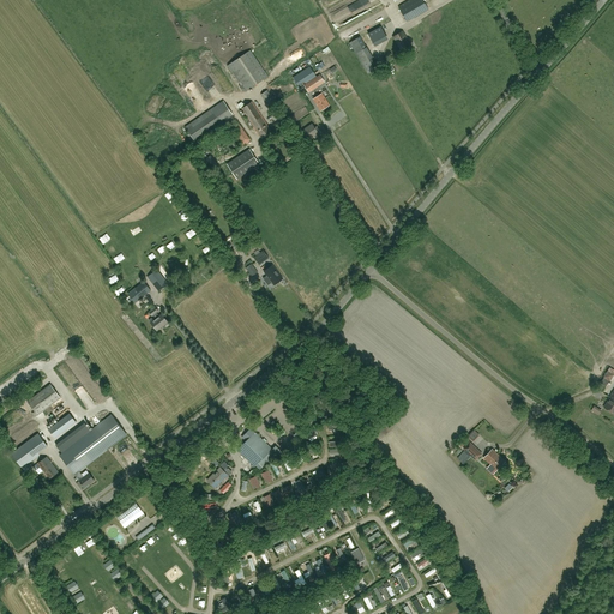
[(407,22),(428,10),(422,0),(410,0),(398,7),(407,22)]
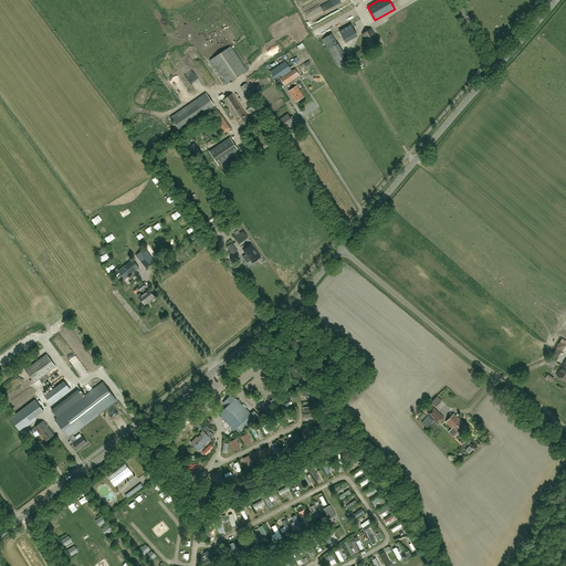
[(353,29),(350,24),(341,29),(343,33),(353,29)]
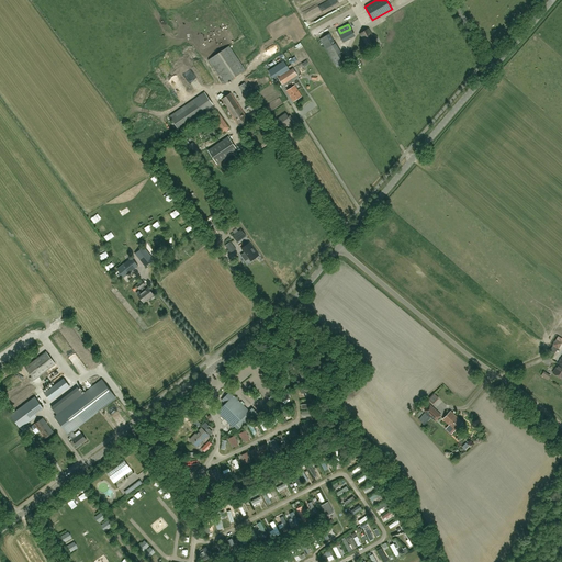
[(368,46),(377,41),(369,27),(360,33),(368,46)]
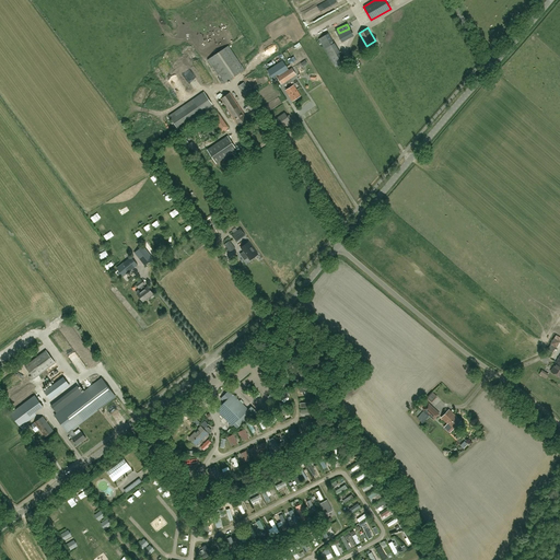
[(224,83),(245,70),(229,46),(208,60),(224,83)]
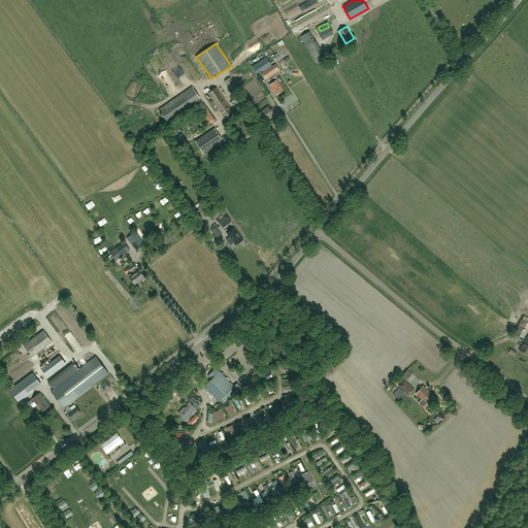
[(275,65),(262,73),(265,79),(279,70),(275,65)]
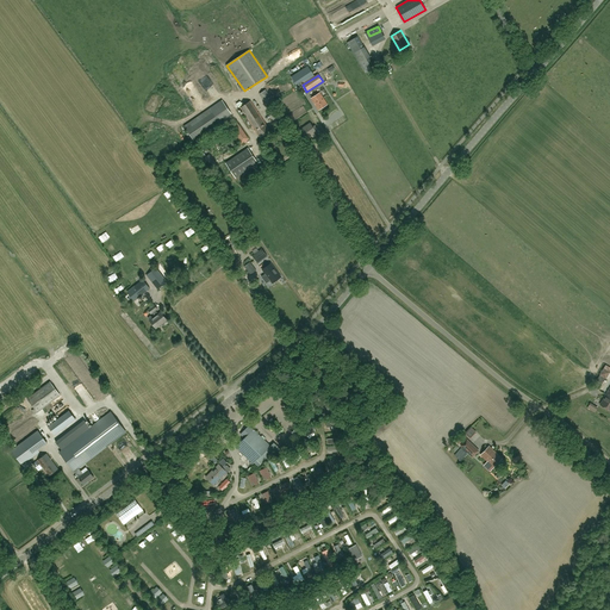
[(260,94),(267,106),(273,101),(266,89),(260,94)]
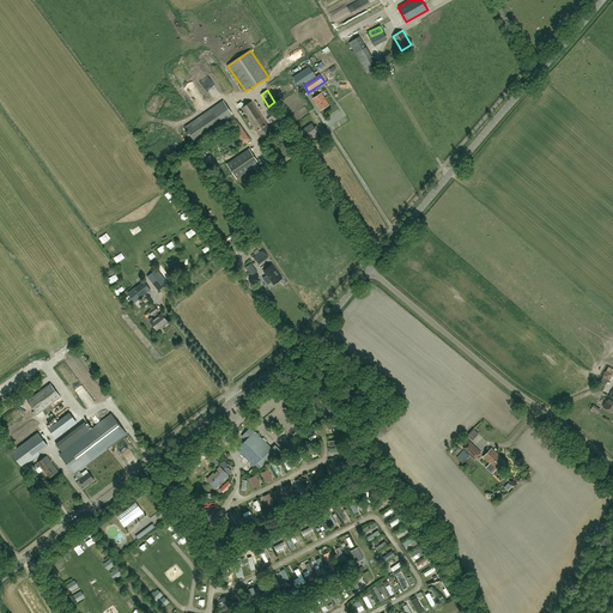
[(320,110),(329,105),(321,92),(313,98),(320,110)]
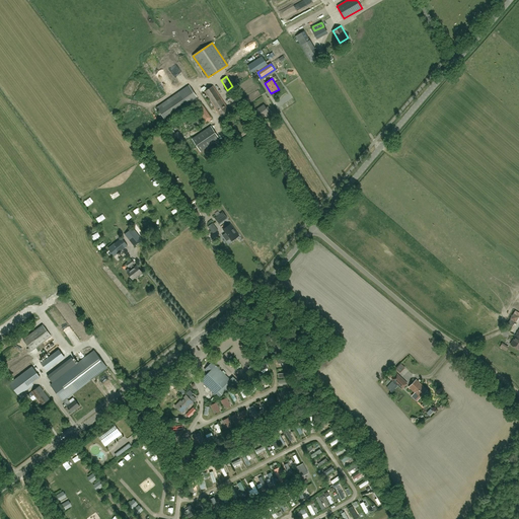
[(198,88),(202,92),(207,88),(204,83),(198,88)]
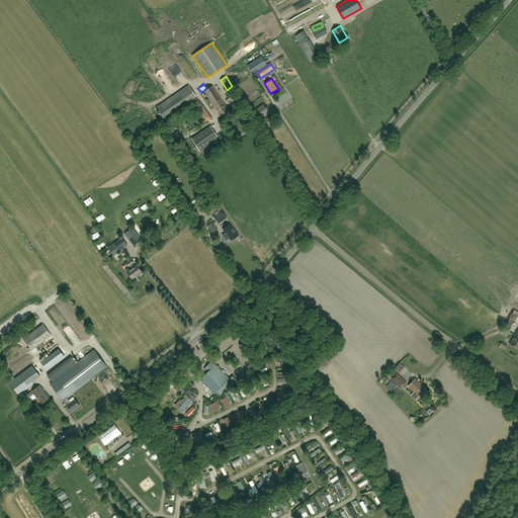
[(188,103),(197,97),(190,85),(157,105),(164,117),(188,103)]
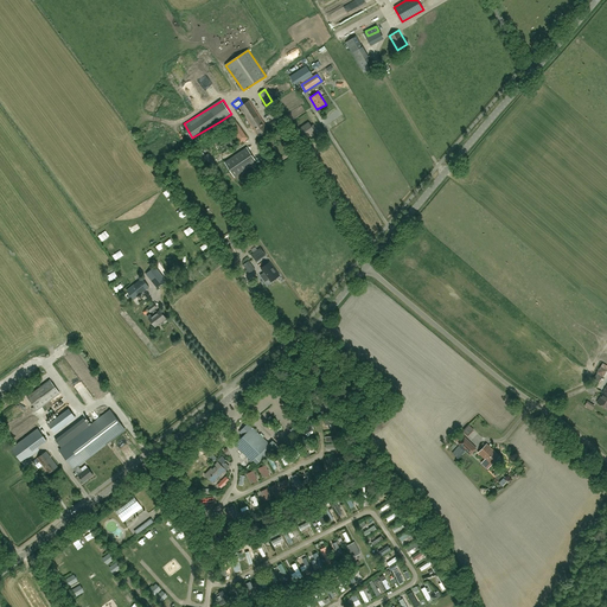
[(259,136),(269,129),(249,100),(238,107),(259,136)]
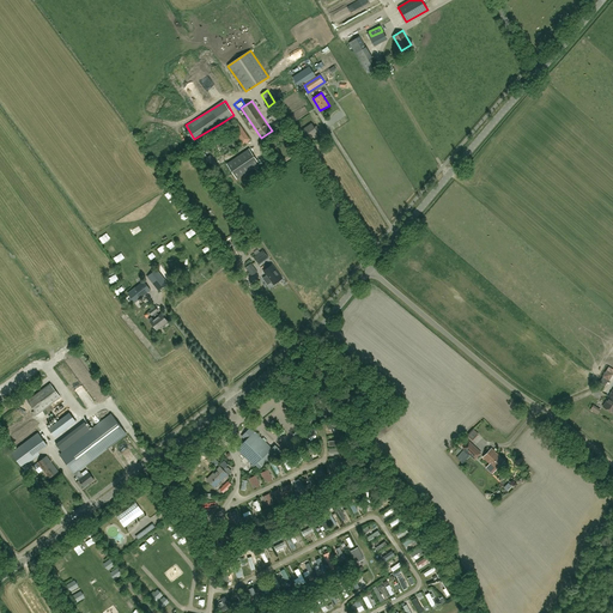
[(242,145),(250,140),(238,122),(230,127),(242,145)]
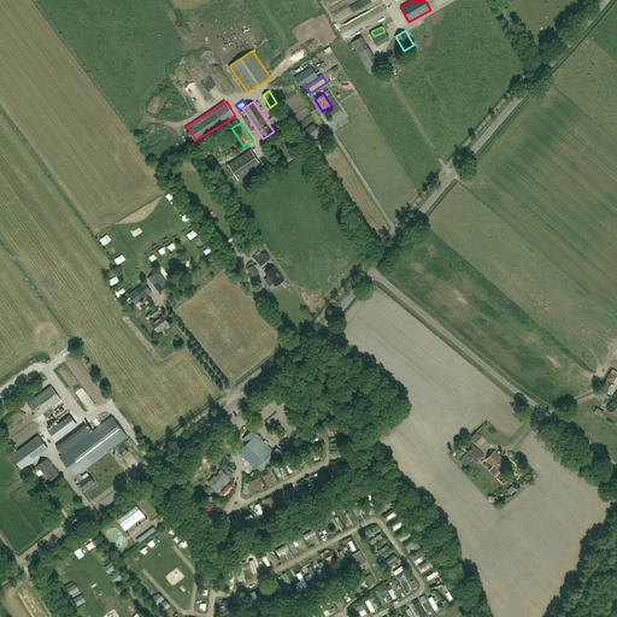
[(318,136),(323,134),(318,127),(317,129),(313,124),(307,129),(307,130),(301,134),(306,141),(312,137),(313,137),(318,135),(318,136)]
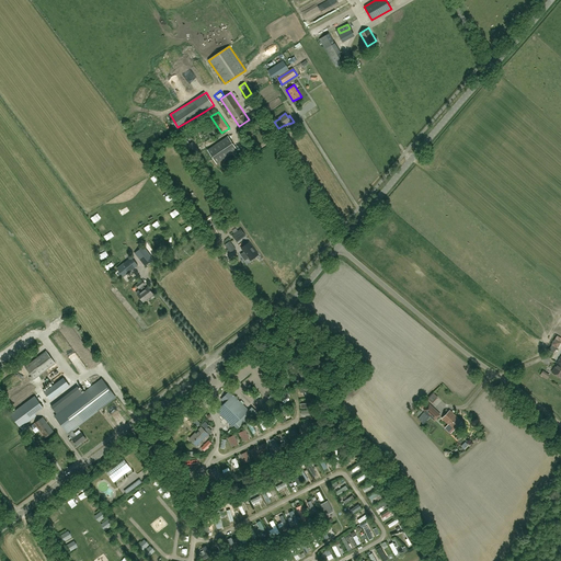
[(237,150),(228,137),(208,150),(217,163),(237,150)]
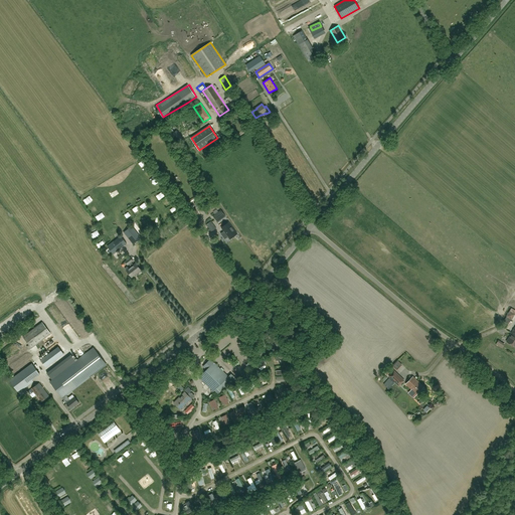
[(184,140),(177,130),(171,135),(178,144),(184,140)]
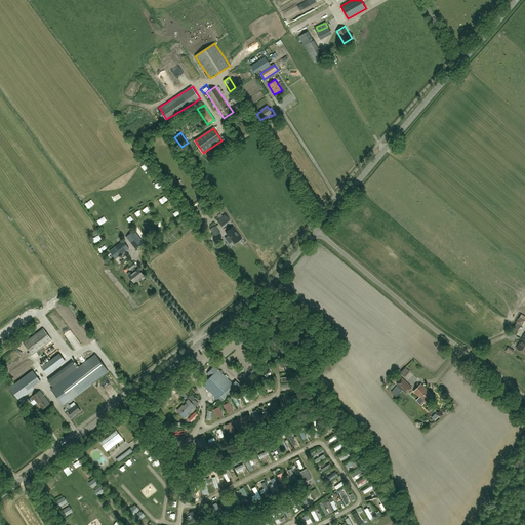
[(226,214),(217,220),(221,227),(230,220),(226,214)]
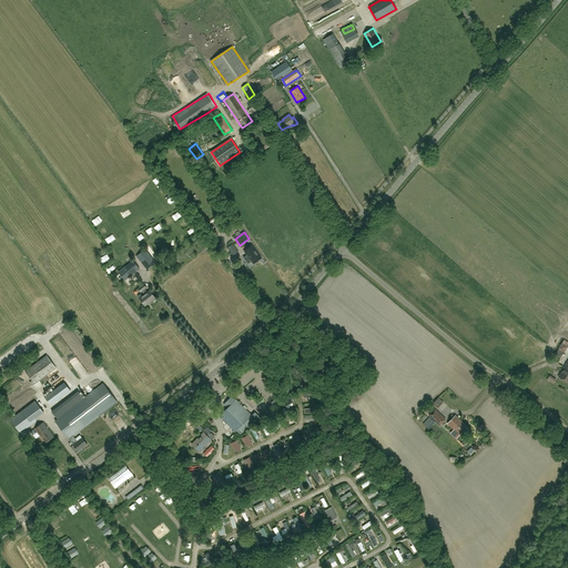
[(227,249),(233,256),(239,252),(232,244),(227,249)]
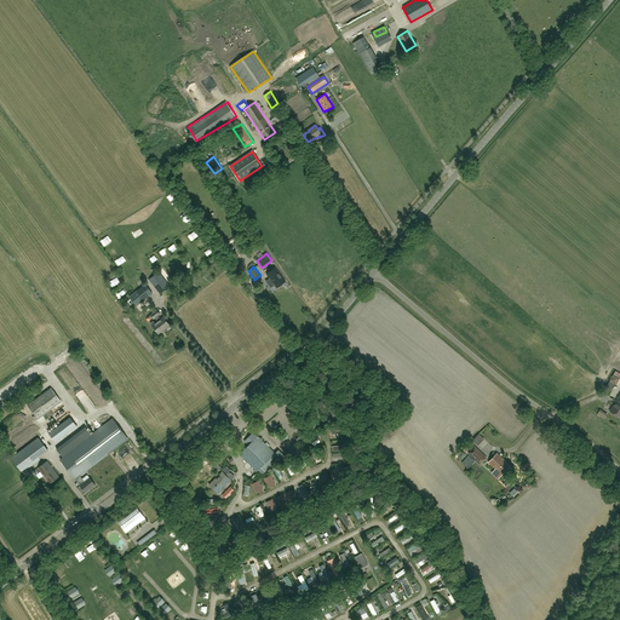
[(270,279),(267,281),(271,288),(275,285),(277,288),(286,281),(275,268),(267,274),(270,279)]
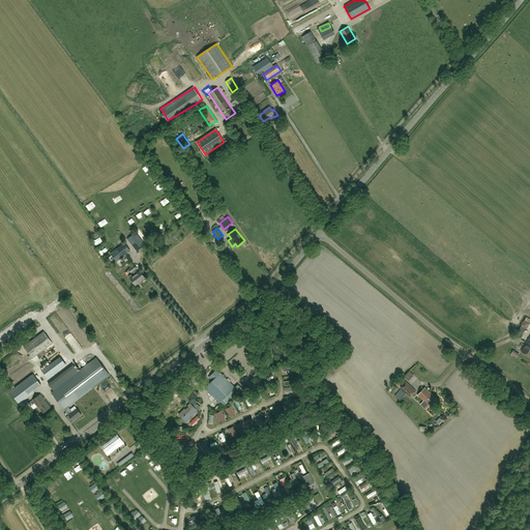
[(140,230),(138,231),(144,242),(147,240),(140,230)]
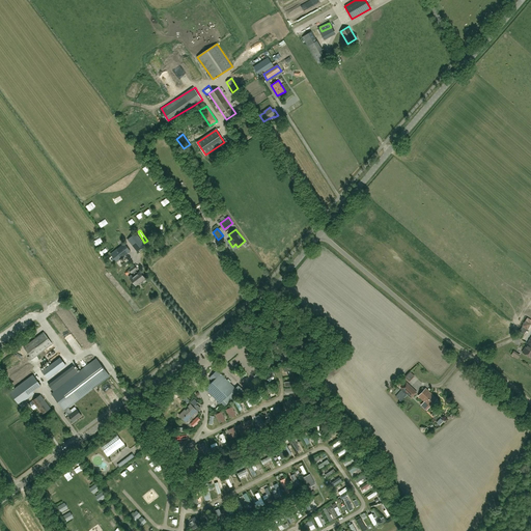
[(129,239),(138,251),(146,245),(136,232),(129,239)]
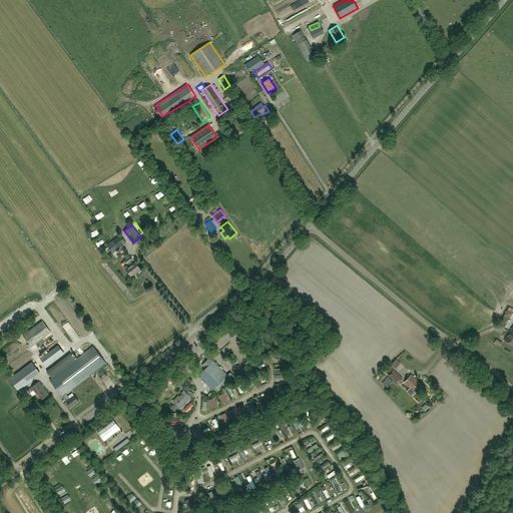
[(113,252),(126,242),(120,234),(107,245),(113,252)]
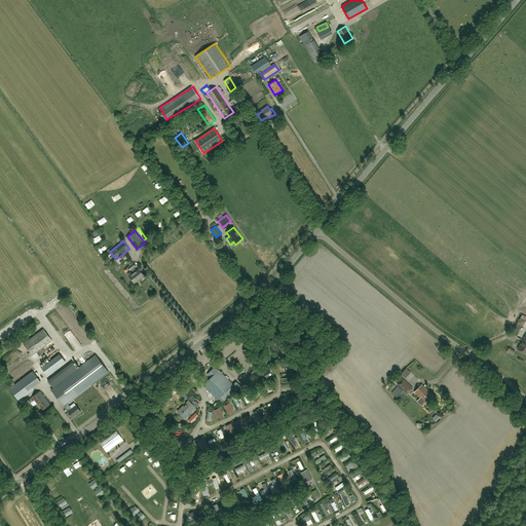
[(128,274),(129,276),(135,284),(145,276),(140,269),(137,271),(135,267),(136,266),(134,263),(128,267),(130,270),(132,269),(134,273),(133,274),(130,272),(128,274)]
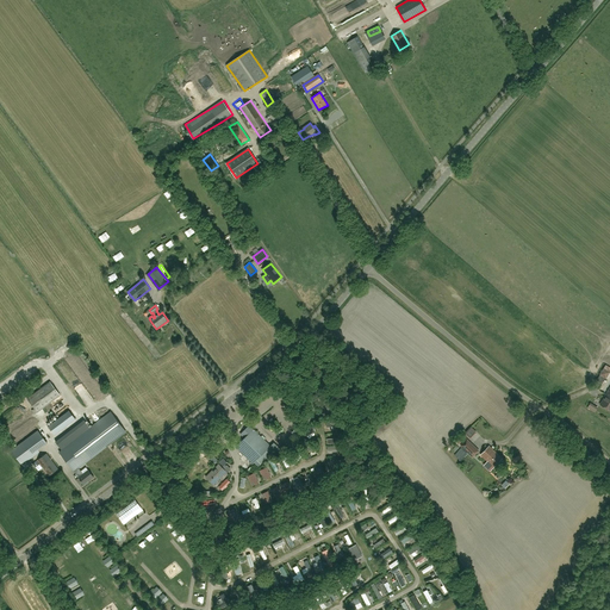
[(607,379),(609,372),(604,368),(599,375),(607,379)]
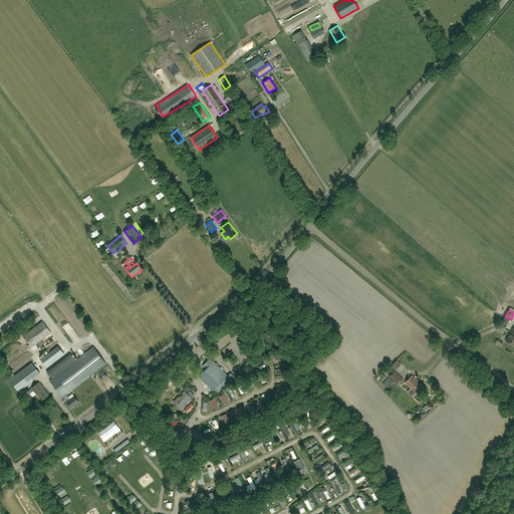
[(42,321),(23,336),(31,347),(50,333),(42,321)]
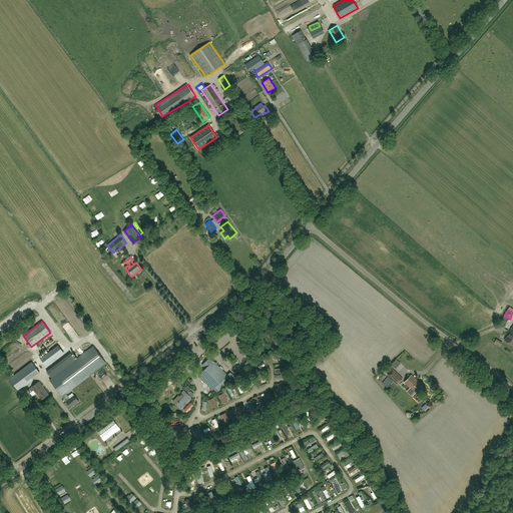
[(71,337),(76,333),(69,324),(64,328),(71,337)]
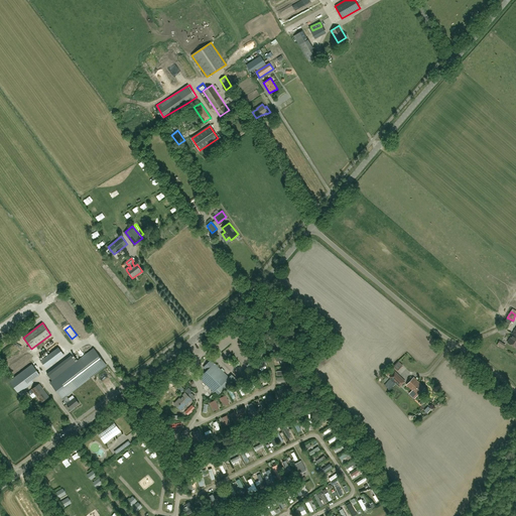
[(515,338),(511,336),(507,343),(515,347),(515,338)]
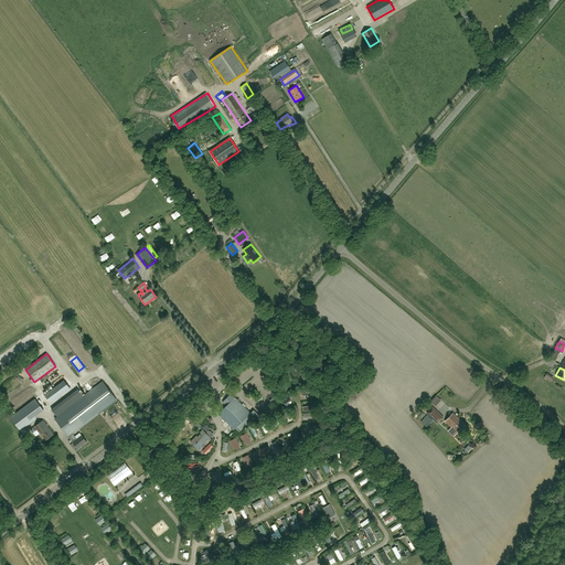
[(44,395),(51,403),(71,388),(64,380),(44,395)]
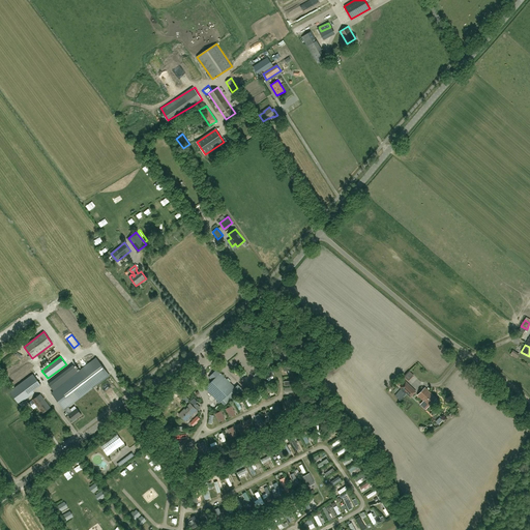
[(96,358),(80,371),(52,392),(64,409),(68,415),(74,420),(82,414),(77,408),(72,412),(68,406),(92,387),(93,387),(110,375),(96,358)]
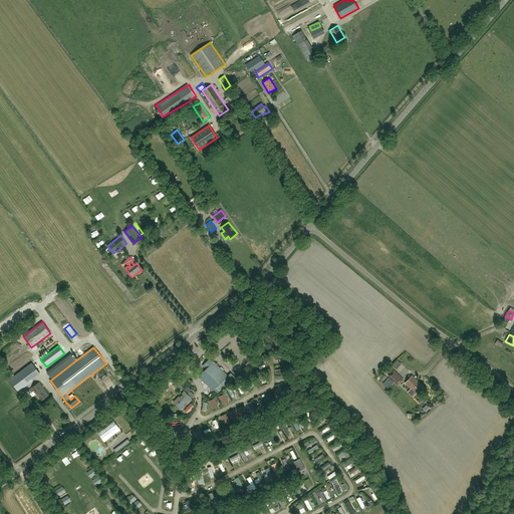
[(52,378),(76,360),(71,353),(47,372),(52,378)]
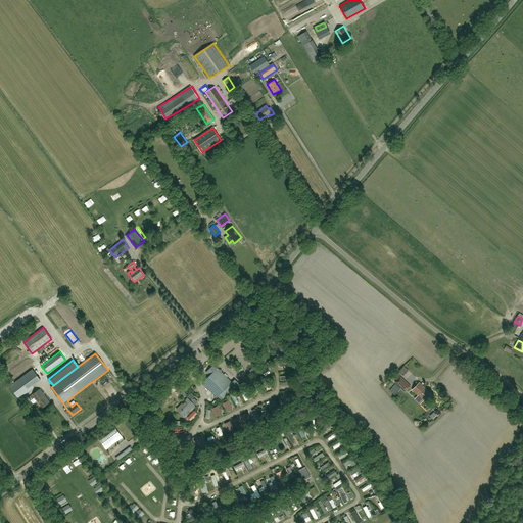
[(400,372),(405,376),(410,371),(406,367),(400,372)]
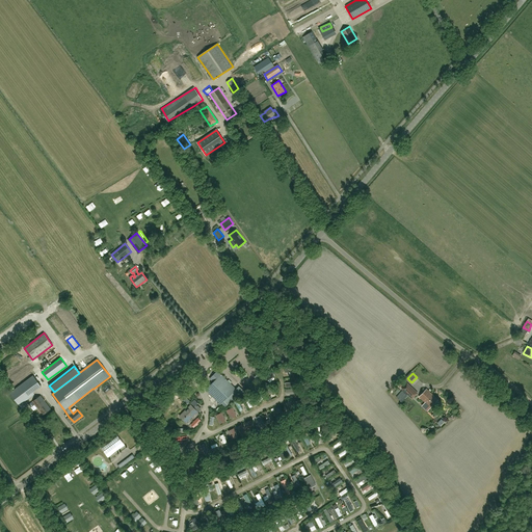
[(220,374),(209,387),(219,397),(217,400),(220,404),(221,403),(224,400),(227,402),(225,403),(224,404),(227,406),(237,396),(233,392),(236,389),(220,374)]
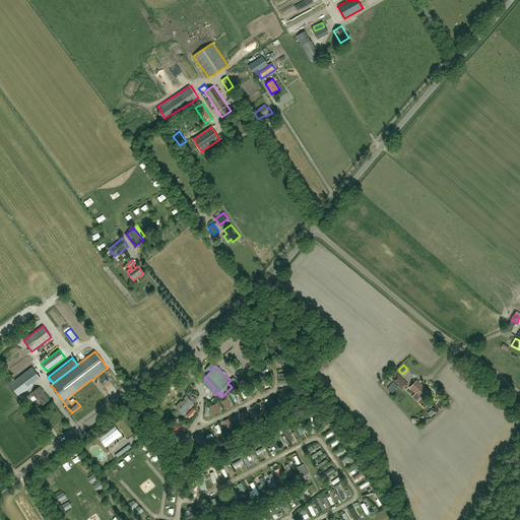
[(41,378),(33,367),(10,384),(17,394),(41,378)]
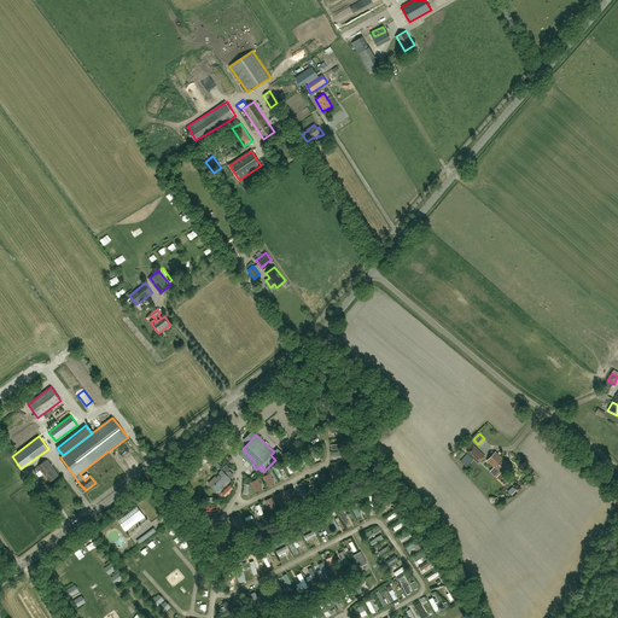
[(484,456),(473,445),(467,452),(478,462),(484,456)]
